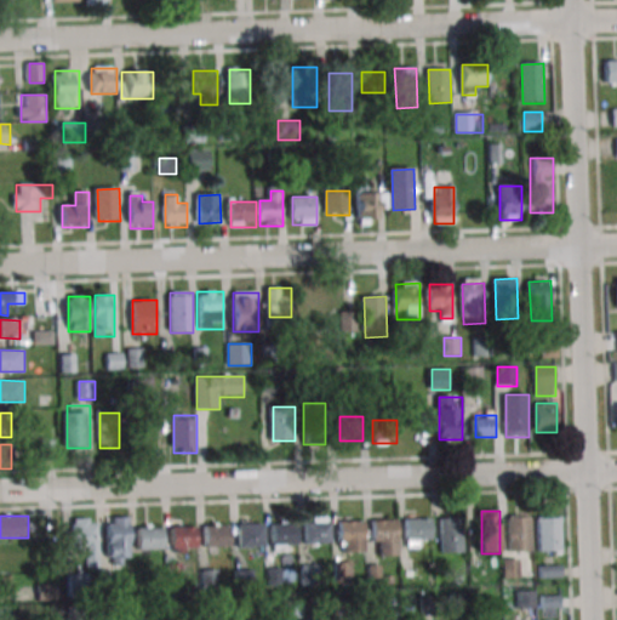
[(409,544),(433,544),(433,516),(409,516),(409,544)]
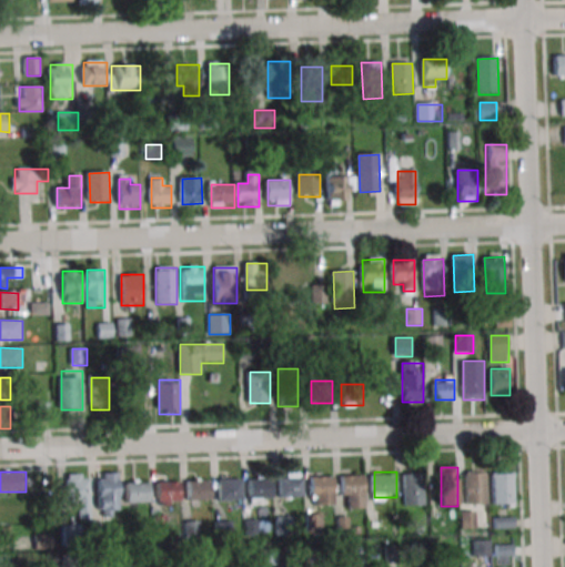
[(466,505),(487,505),(487,472),(466,472),(466,505)]
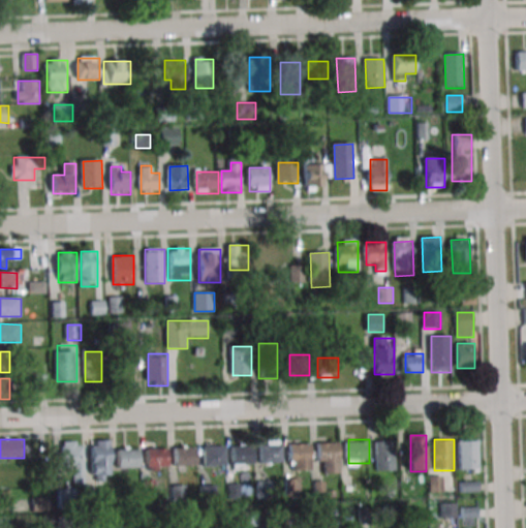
[(113,484),(113,440),(93,440),(93,484),(113,484)]
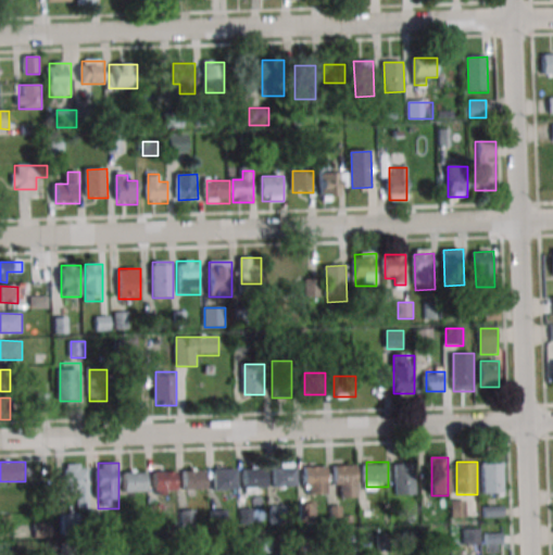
[(504,494),(504,463),(484,463),(484,494),(504,494)]
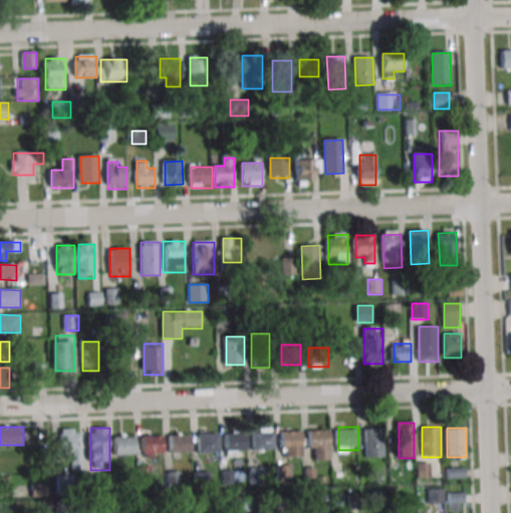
[(386,458),(386,429),(366,429),(366,458),(386,458)]
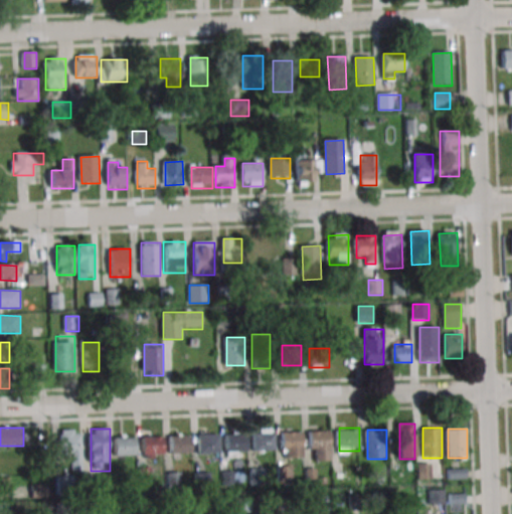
[(82,431),(62,431),(62,459),(72,459),(72,471),(82,471),(82,431)]
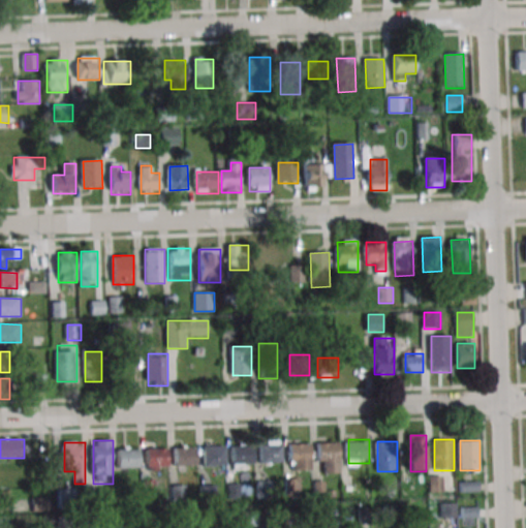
[(283,464),(283,442),(260,442),(260,464),(283,464)]
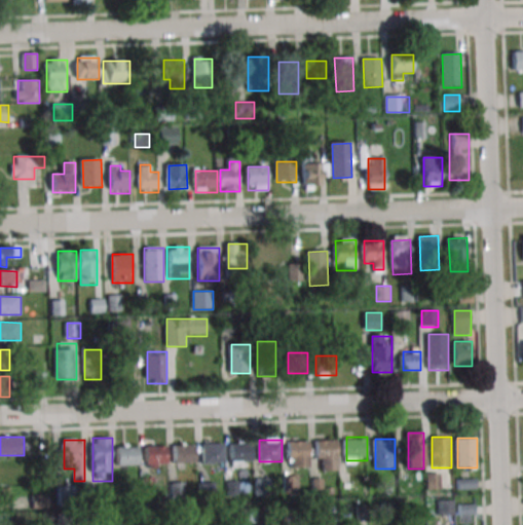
[(290,441),(290,467),(310,467),(310,441),(290,441)]
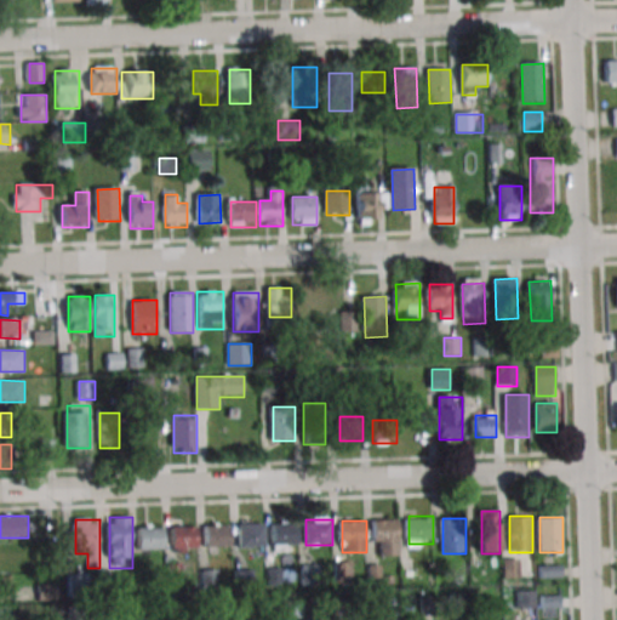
[(400,557),(400,521),(376,521),(376,557),(400,557)]
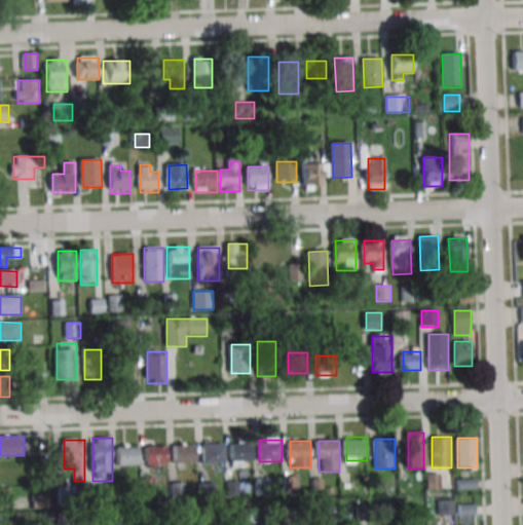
[(225,464),(225,444),(202,444),(202,464),(225,464)]
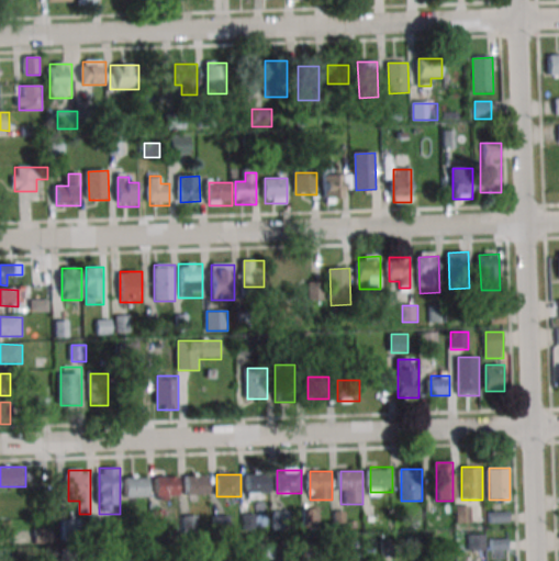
[(271,474),(247,474),(247,497),(271,497),(271,474)]
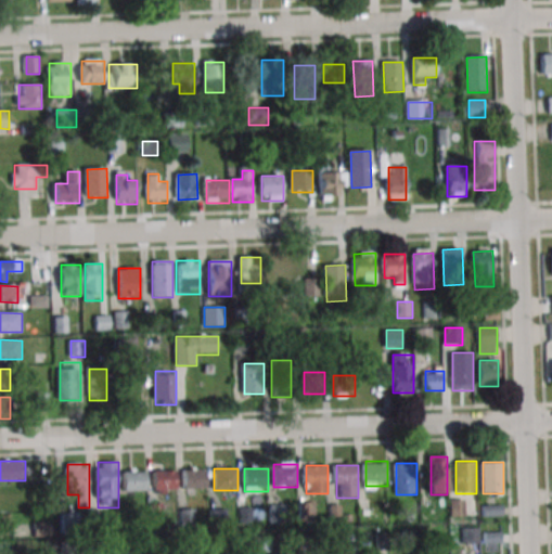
[(125,491),(148,491),(148,471),(125,471),(125,491)]
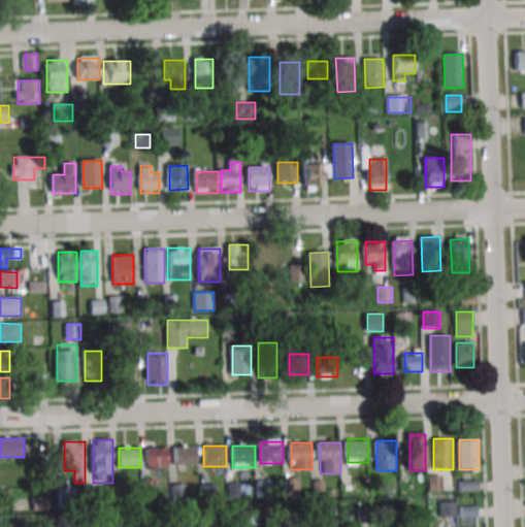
[(198,465),(198,448),(175,448),(175,466),(198,465)]
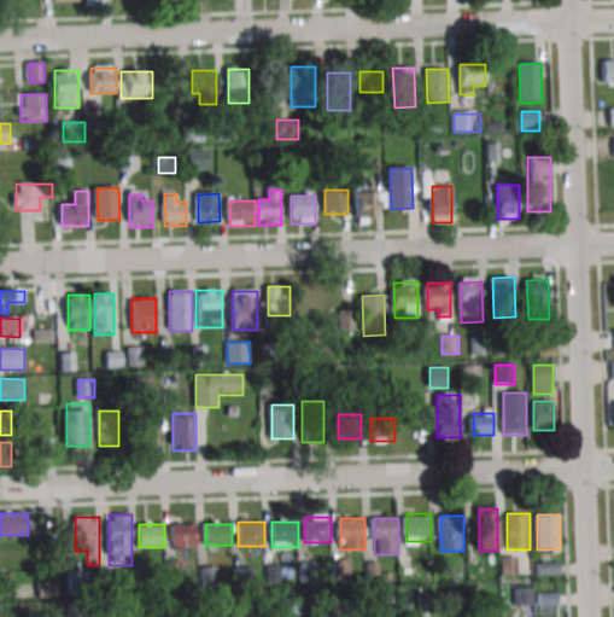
[(198,548),(198,525),(170,525),(170,548),(198,548)]
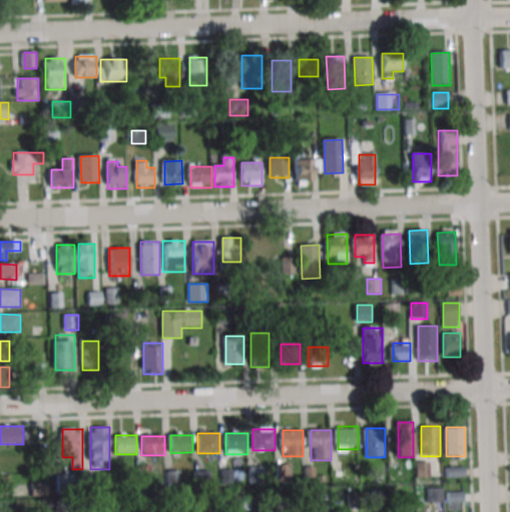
[(429,477),(429,461),(418,461),(418,477),(429,477)]
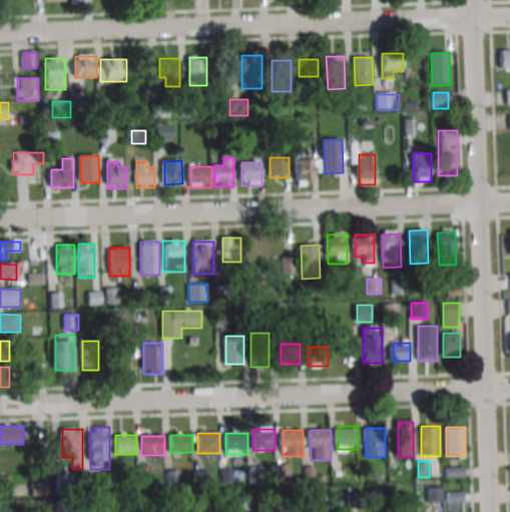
[(280,481),(293,481),(293,465),(280,465),(280,481)]
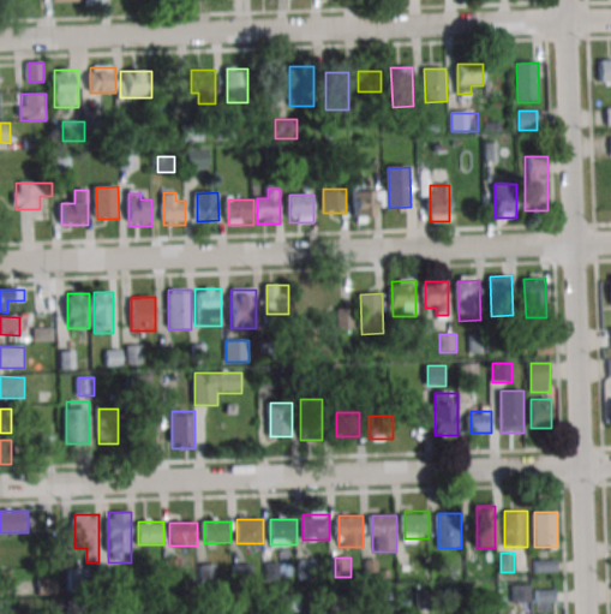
[(557,572),(557,562),(537,562),(537,572),(557,572)]
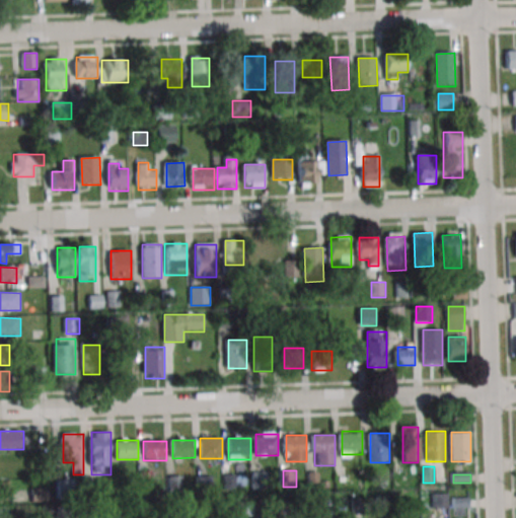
[(214,476),(201,476),(201,492),(214,492),(214,476)]
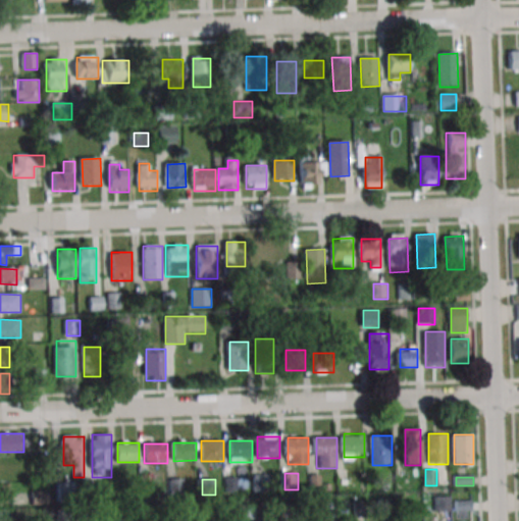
[(173,497),(185,497),(185,480),(173,480),(173,497)]
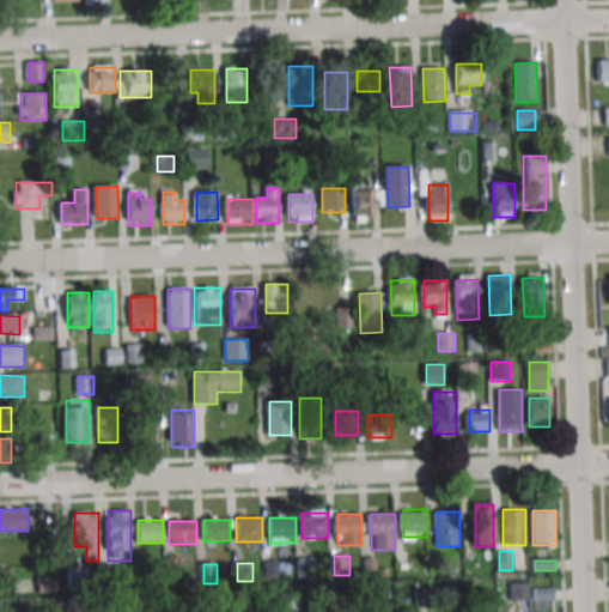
[(14,570),(0,569),(0,588),(14,589),(14,570)]
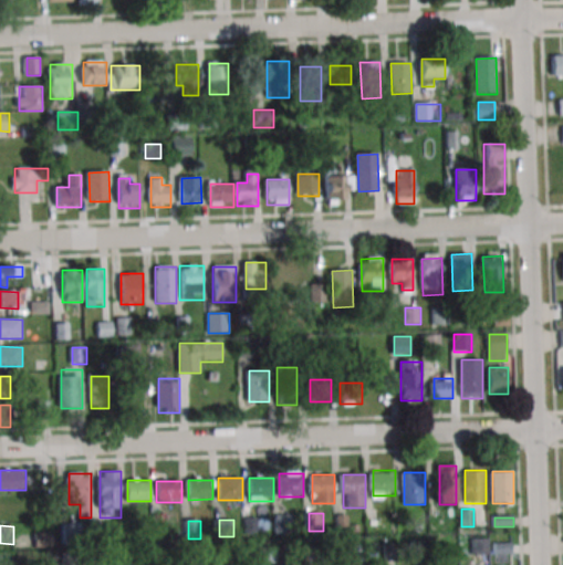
[(38,546),(54,546),(54,533),(38,533),(38,546)]
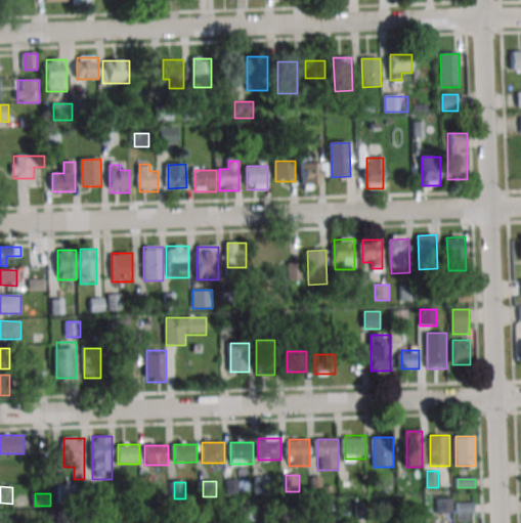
[(437,514),(454,514),(454,498),(437,498),(437,514)]
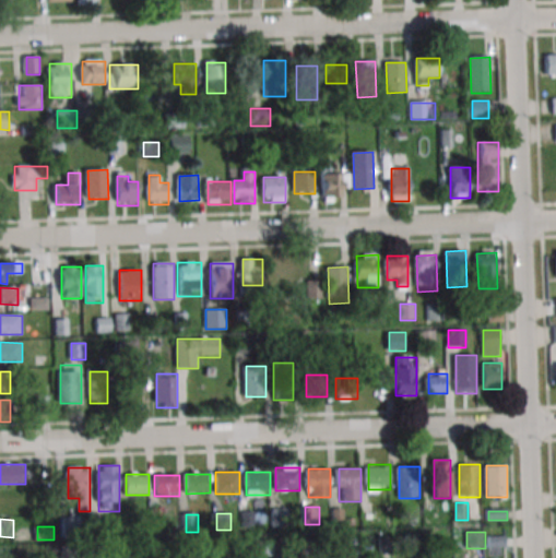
[(491,547),(505,546),(505,537),(489,537),(491,547)]
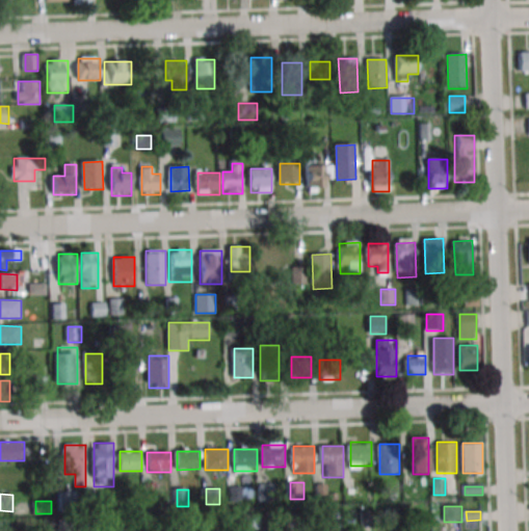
[(345,529),(345,513),(331,513),(331,529),(345,529)]
